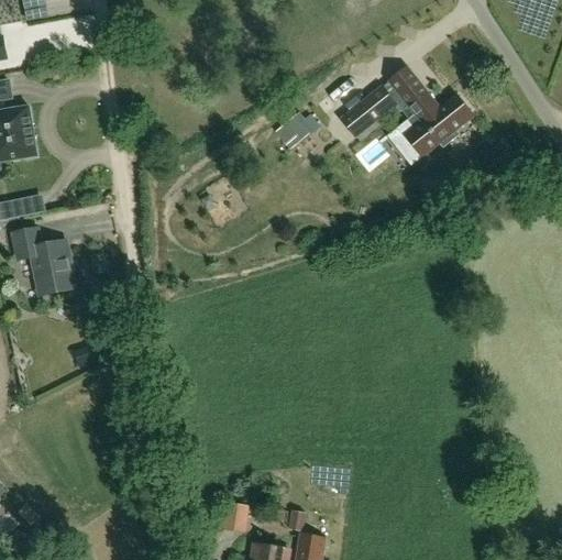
[(17,1),(19,17),(37,13),(34,0),(22,0),(17,1)]
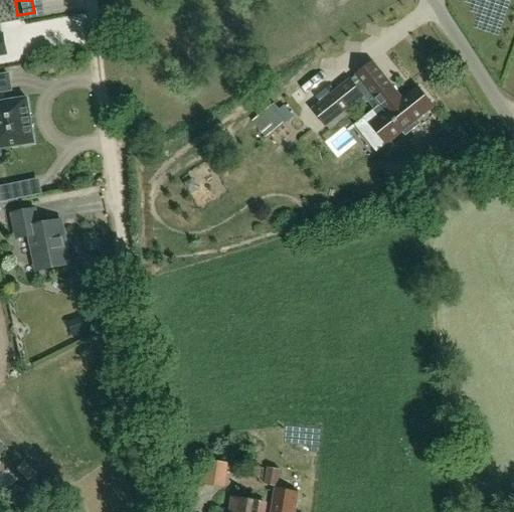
[(400,99),(370,60),(355,73),(379,103),(371,109),(377,117),(370,123),(384,142),(400,129),(404,134),(418,122),(415,118),(432,105),(416,87),(400,99)]
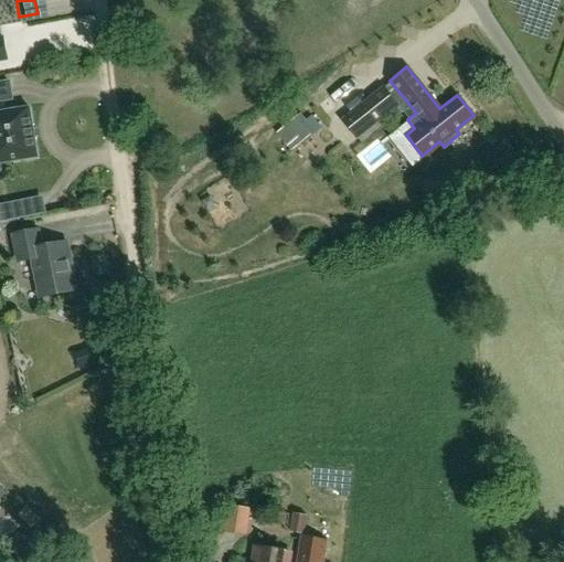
[(0,161),(36,156),(28,105),(0,109),(0,98),(11,97),(8,80),(0,81),(0,161)]
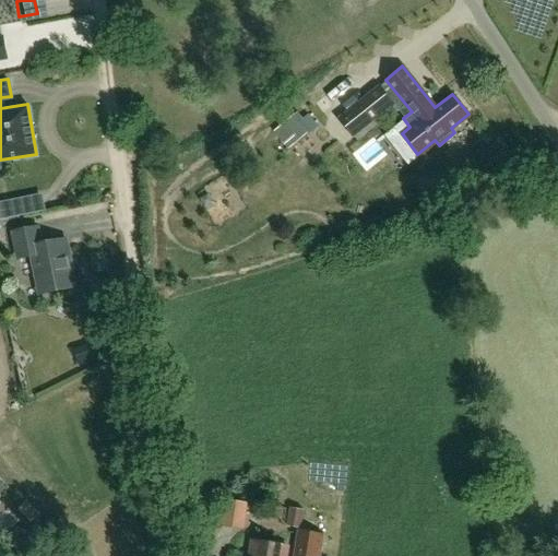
[(352,134),(392,102),(378,85),(337,117),(352,134)]
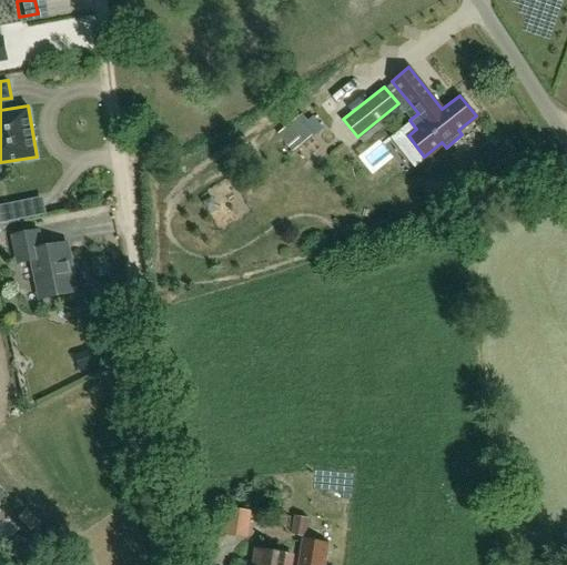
[(309,119),(283,140),(292,150),(321,125),(313,115),(309,119)]
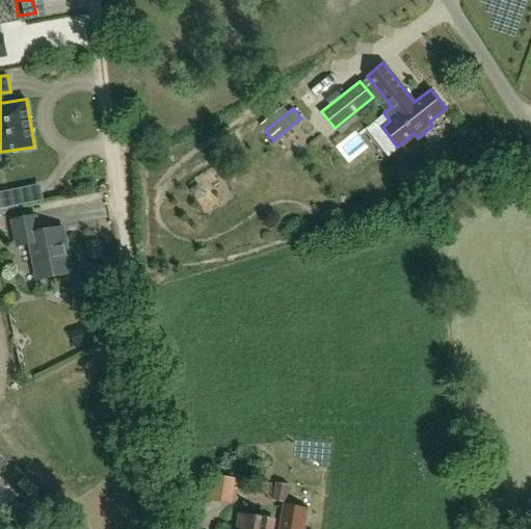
[(3,205),(18,203),(15,188),(0,191),(3,205)]
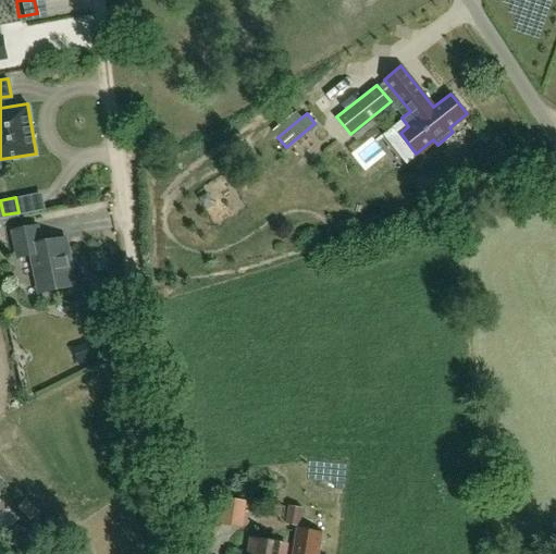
[(37,224),(12,230),(17,256),(31,253),(39,291),(73,284),(68,257),(70,257),(65,236),(40,242),(37,224)]
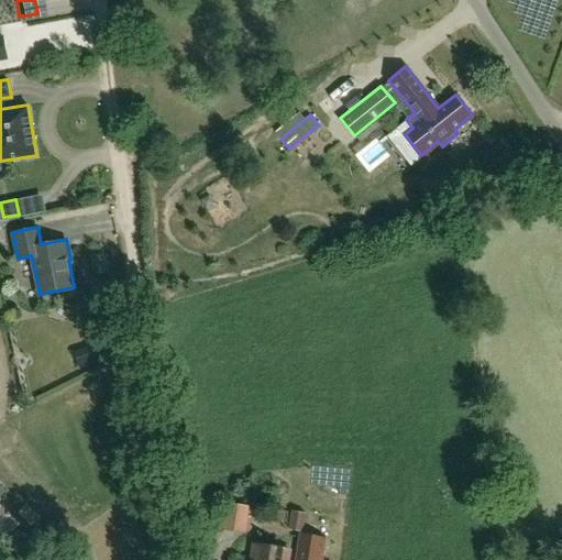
[(244,530),(249,504),(227,500),(221,527),(244,530)]
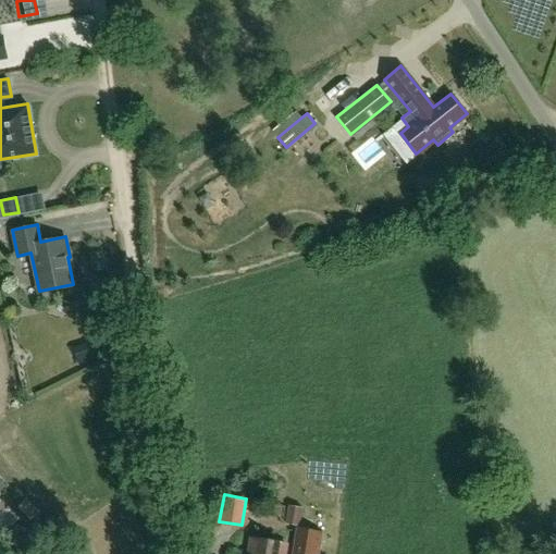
[(17,505),(29,518),(38,509),(26,496),(17,505)]
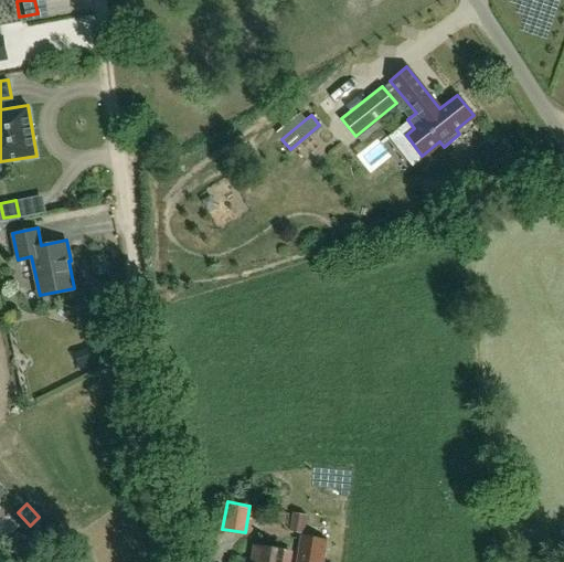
[(19,525),(0,505),(0,540),(1,541),(19,525)]
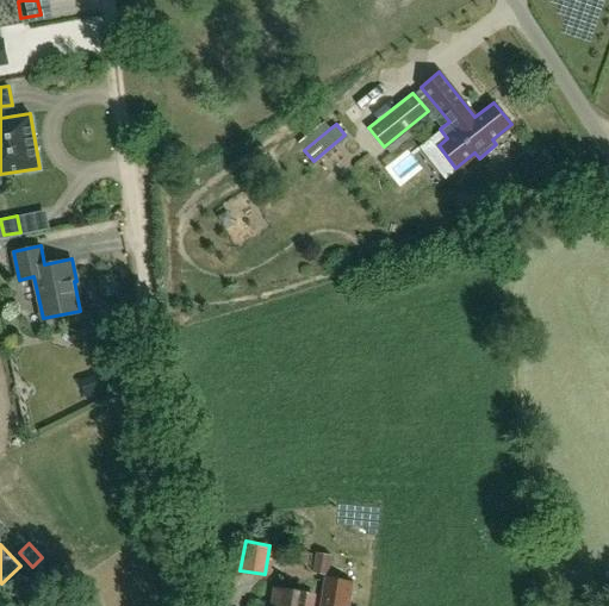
[(316,551),(312,569),(328,572),(331,555),(316,551)]
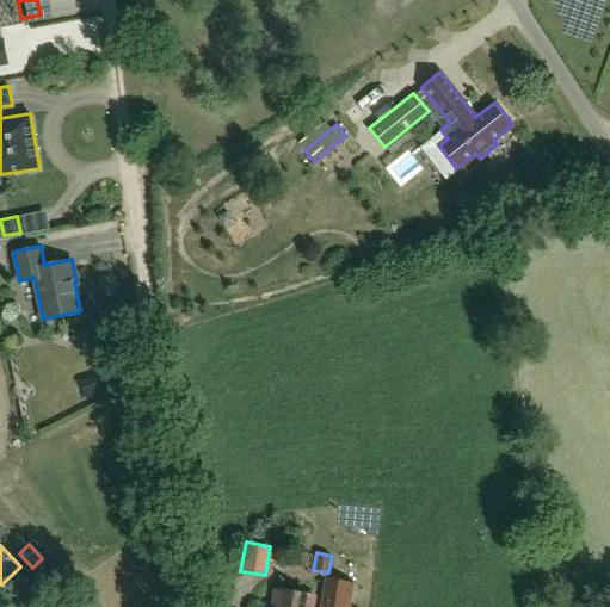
[(325,577),(320,606),(349,606),(352,582),(325,577)]
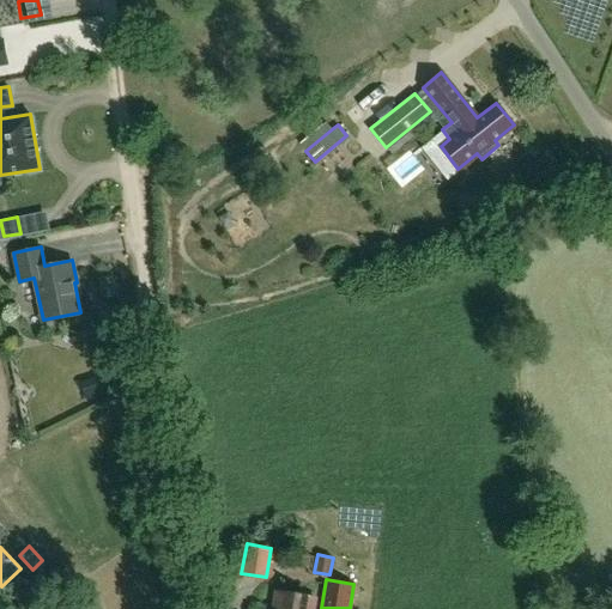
[(276,591),(272,608),(311,608),(314,597),(276,591)]
